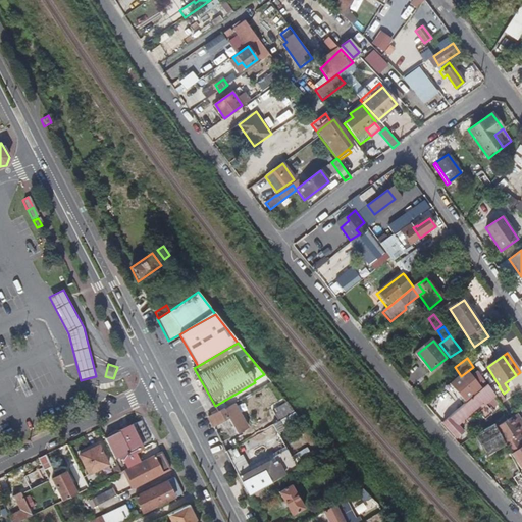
[(488,386),(485,382),(479,386),(468,372),(452,384),(466,404),(488,386)]
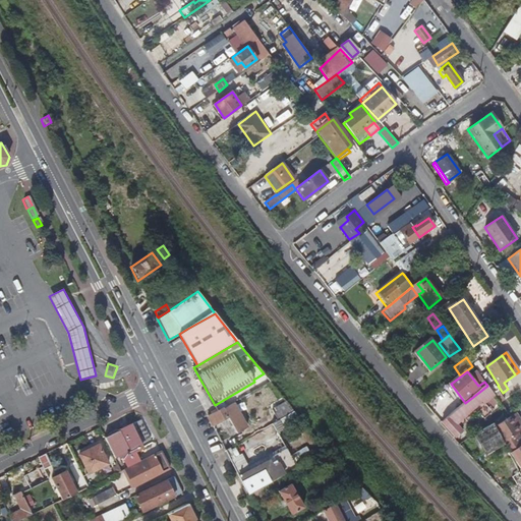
[(465,403),(442,421),(455,438),(462,432),(456,424),(463,418),(465,421),(497,398),(487,386),(465,403)]
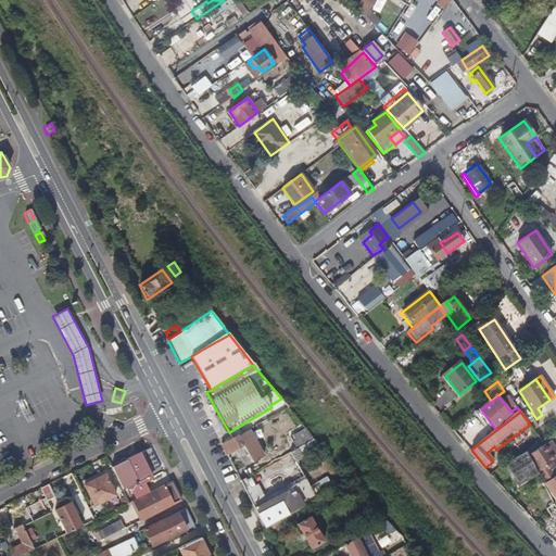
[(298,447),(314,438),(305,428),(289,437),(295,449),(298,447)]
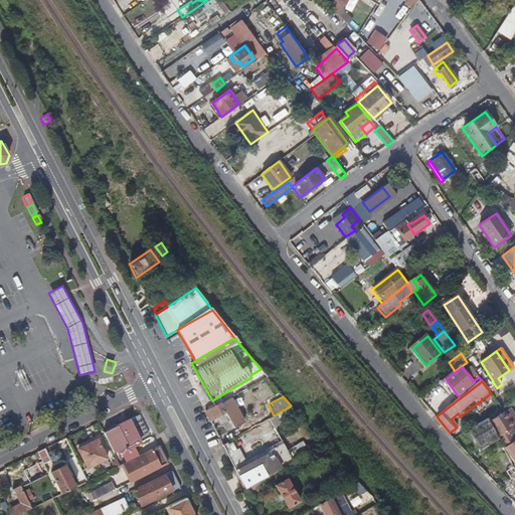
[(243,423),(229,398),(205,411),(210,421),(224,413),(233,430),(243,423)]
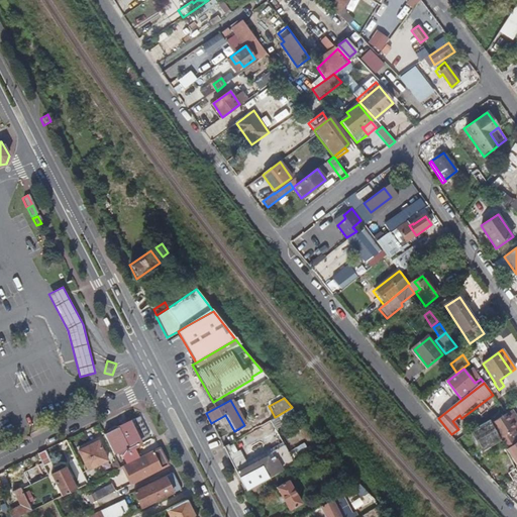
[(275,417),(270,420),(275,429),(282,425),(283,426),(284,425),(286,428),(287,427),(289,426),(288,425),(289,424),(288,423),(300,416),(292,407),(277,416),(275,417)]
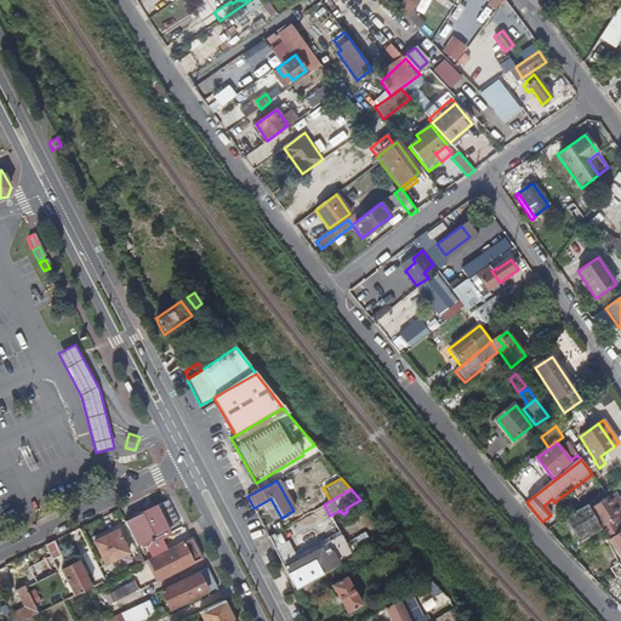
[(617,513),(607,495),(594,502),(605,520),(617,513)]
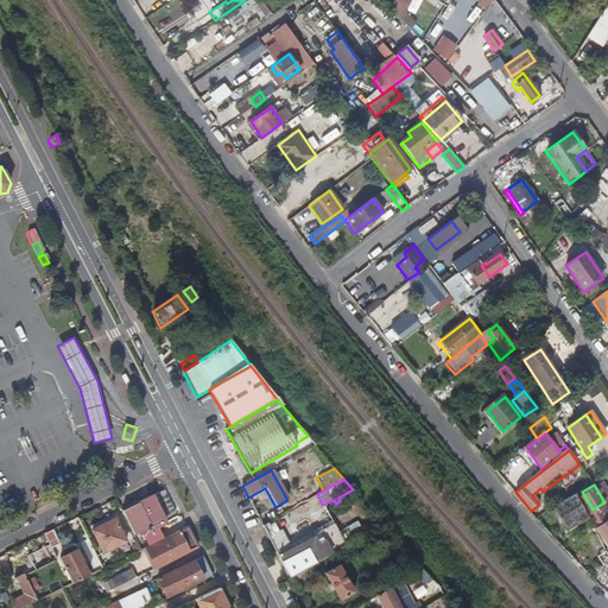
[(593,514),(577,489),(571,494),(583,514),(590,526),(595,524),(601,520),(596,512),(593,514)]
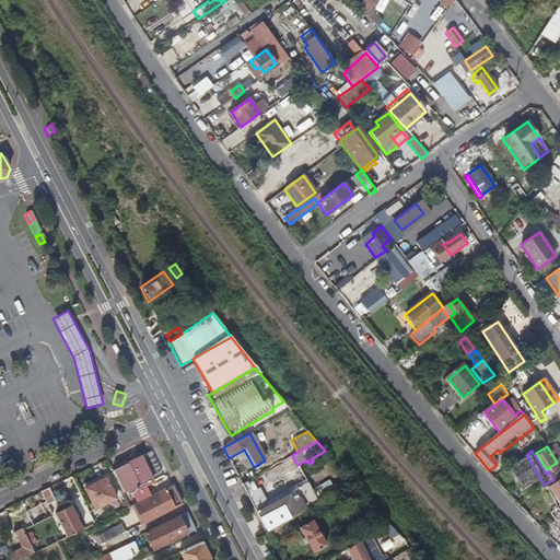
[(526,455),(506,467),(517,486),(537,474),(526,455)]
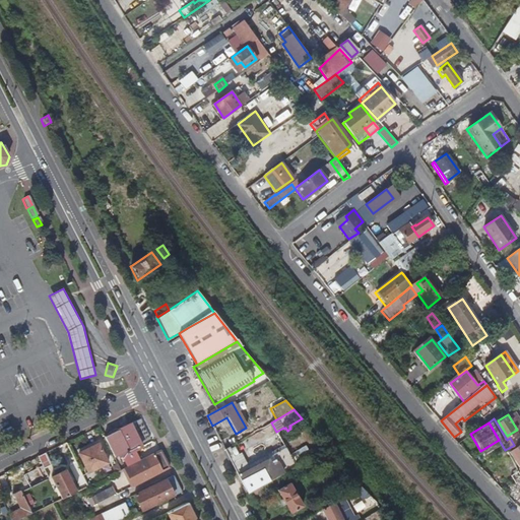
[(141,448),(130,426),(106,438),(116,458),(129,451),(130,453),(141,448)]
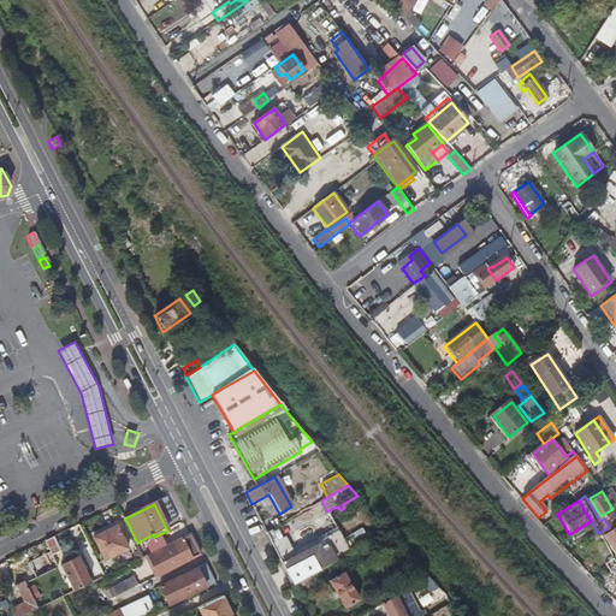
[(615,526),(614,523),(609,527),(603,531),(615,549),(615,526)]
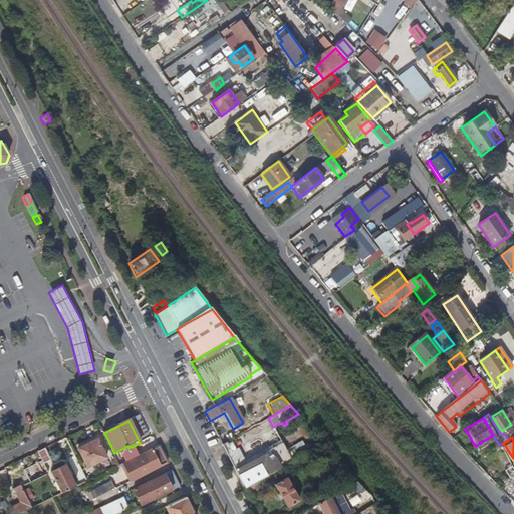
[(298,456),(320,443),(318,439),(296,452),(298,456)]
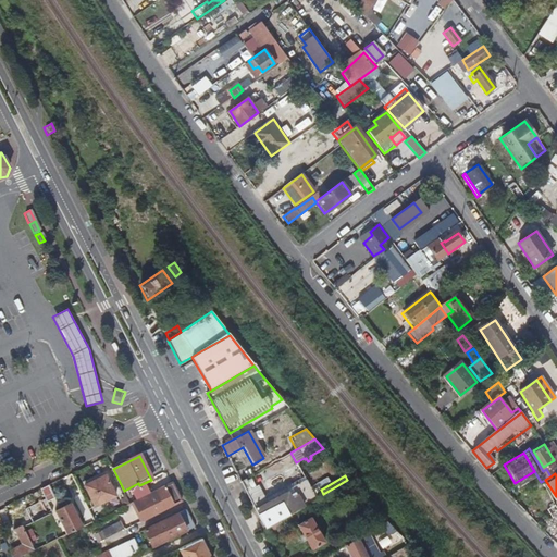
[(96,507),(115,497),(106,477),(86,486),(96,507)]
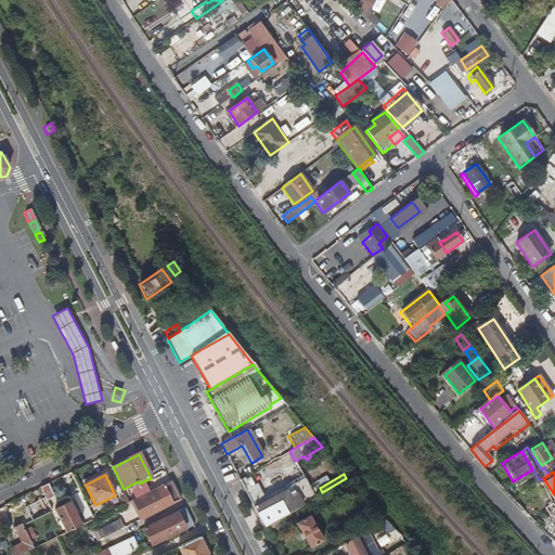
[(284,516),(317,497),(304,475),(283,488),(285,490),(279,494),(276,492),(265,499),(257,485),(250,488),(250,487),(245,489),(254,506),(265,527),(284,516)]
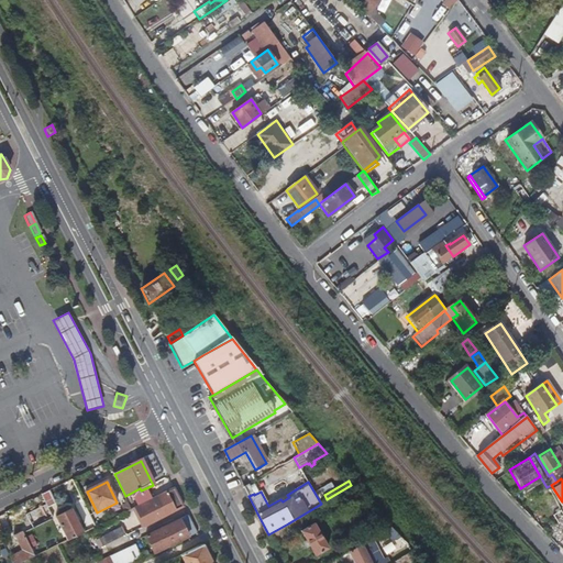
[(249,484),(243,487),(249,496),(254,494),(249,484)]
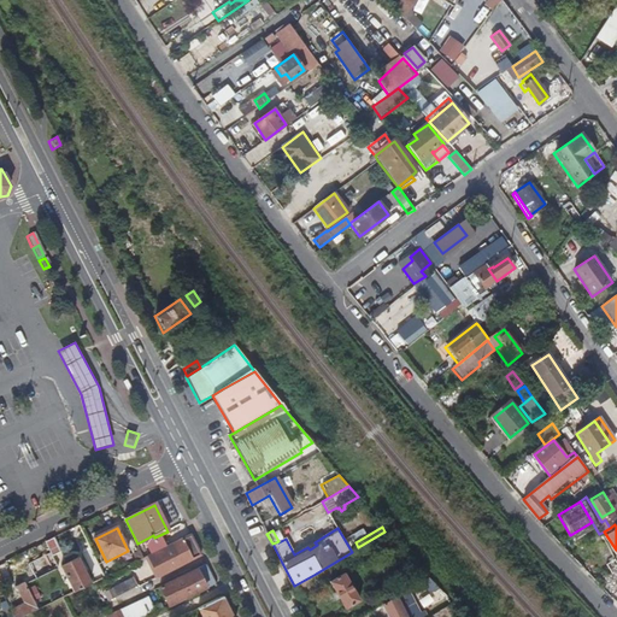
[(201,556),(198,548),(191,535),(146,558),(151,566),(164,560),(170,571),(201,556)]
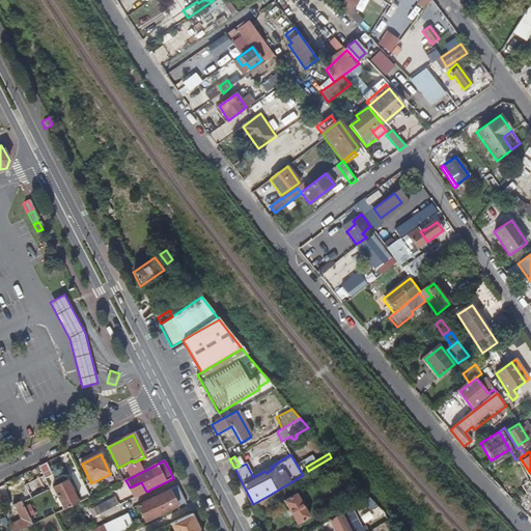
[(52,476),(47,464),(39,467),(45,476),(46,479),(52,476)]
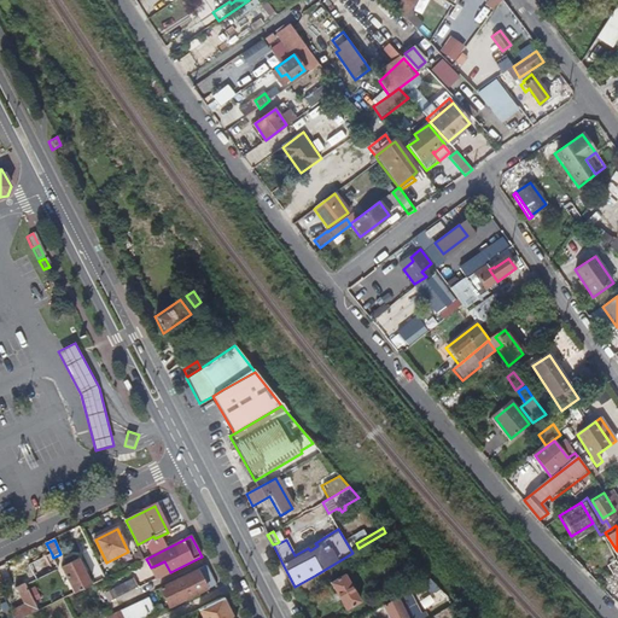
[(53,558),(52,554),(29,566),(38,582),(59,570),(53,558)]
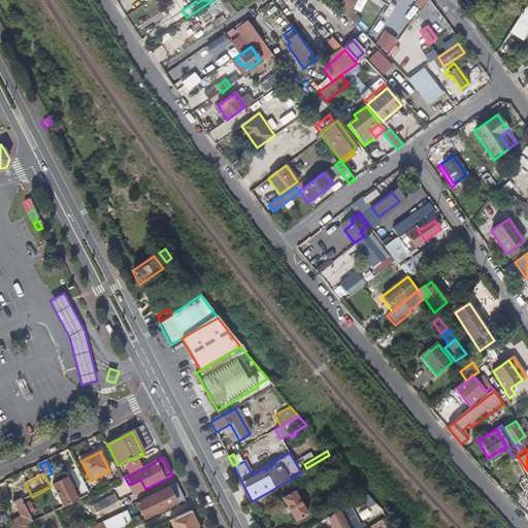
[(519,504),(522,510),(527,506),(527,482),(525,476),(517,481),(526,497),(523,499),(524,501),(519,504)]
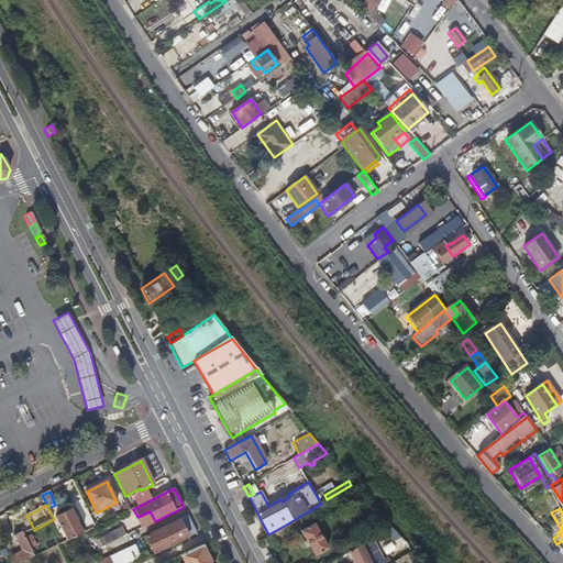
[(83,533),(70,510),(56,518),(67,541),(83,533)]
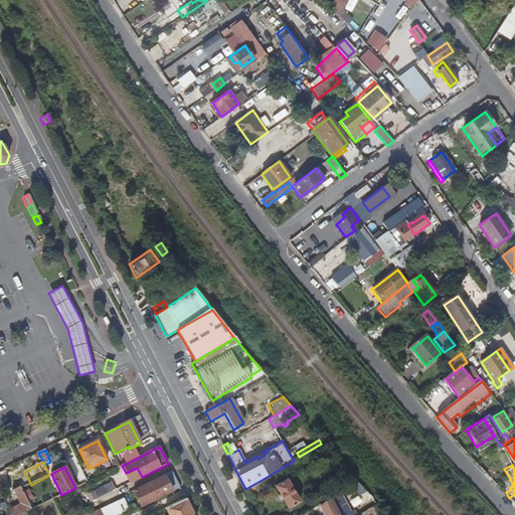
[(180,488),(172,472),(133,492),(140,506),(168,492),(168,494),(180,488)]
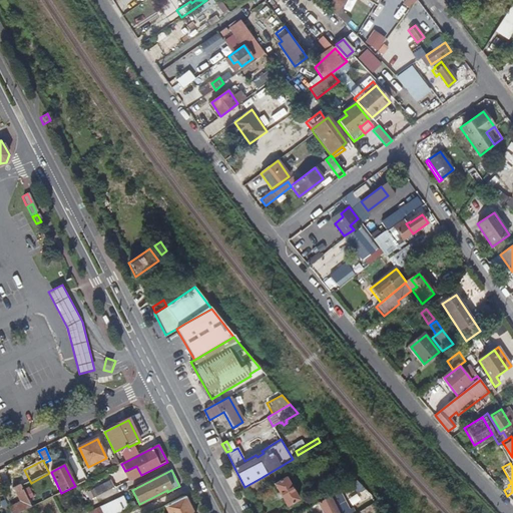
[(246,492),(266,481),(263,477),(244,487),(246,492)]
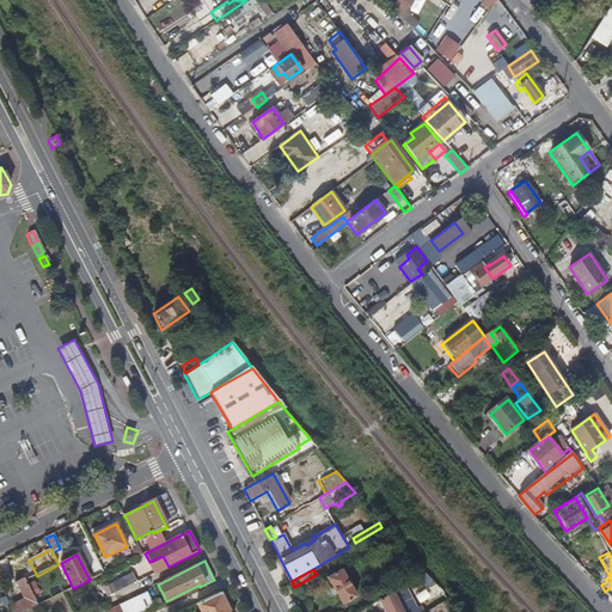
[(356,595),(341,570),(328,579),(342,604),(356,595)]
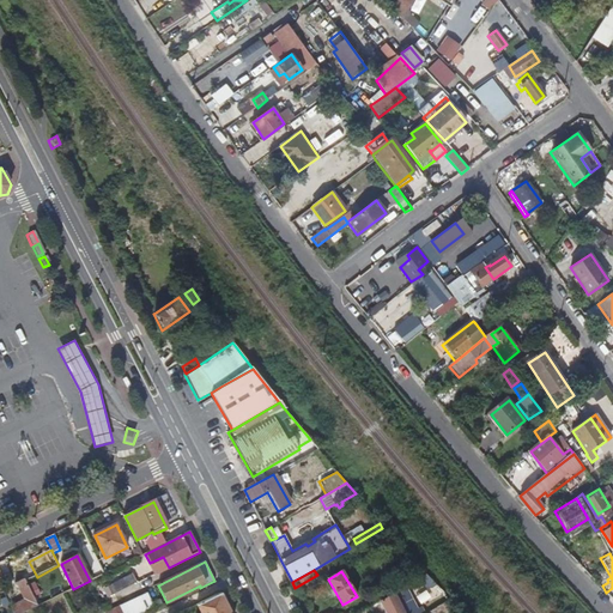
[(436,584),(429,571),(422,576),(429,589),(436,584)]
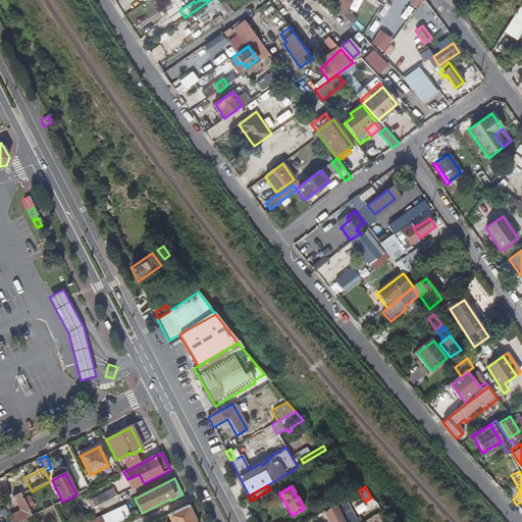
[(88,501),(91,508),(115,494),(111,488),(95,497),(95,498),(88,501)]
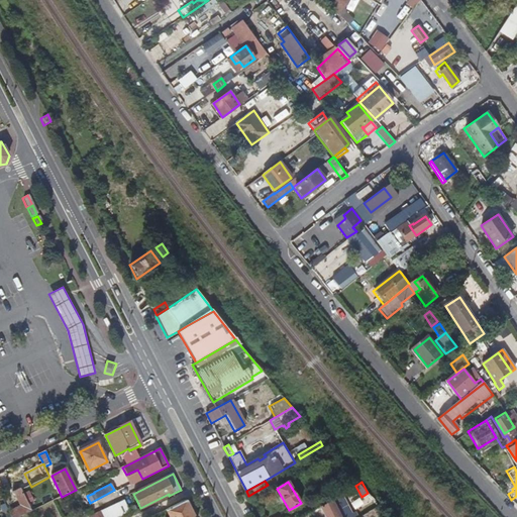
[(9,516),(21,516),(32,512),(24,495),(22,491),(21,489),(14,492),(21,507),(8,514),(9,516)]
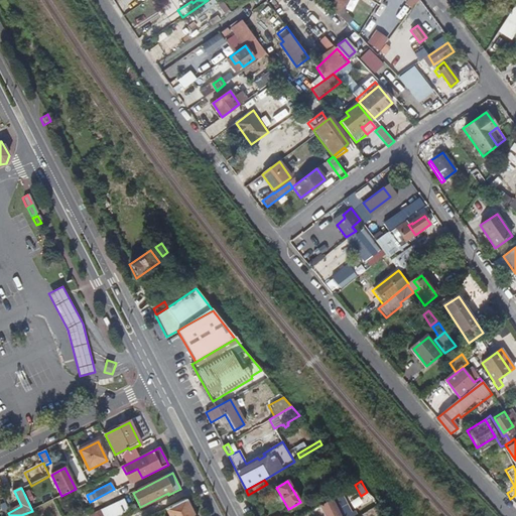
[(351,513),(340,493),(319,505),(325,515),(356,515),(354,511),(351,513)]
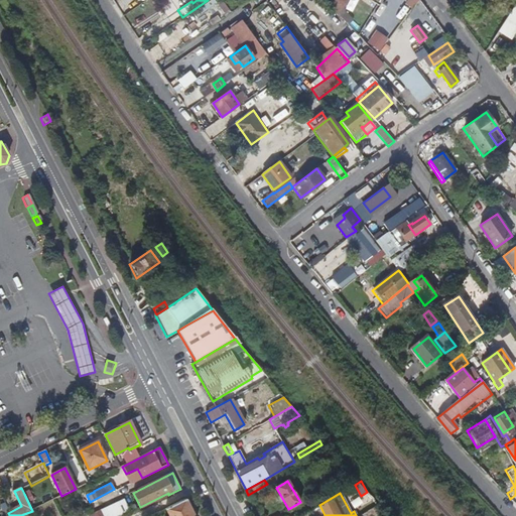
[(89,515),(124,515),(130,514),(123,499),(100,510),(100,509),(89,515)]
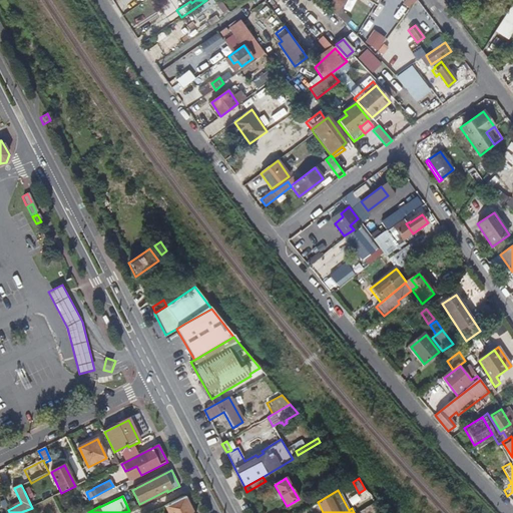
[(193,512),(185,496),(165,506),(168,512),(166,512),(193,512)]
